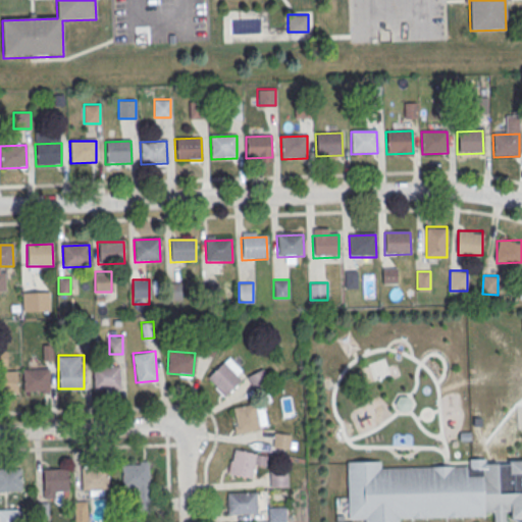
[(207,378),(224,396),(246,374),(228,356),(207,378)]
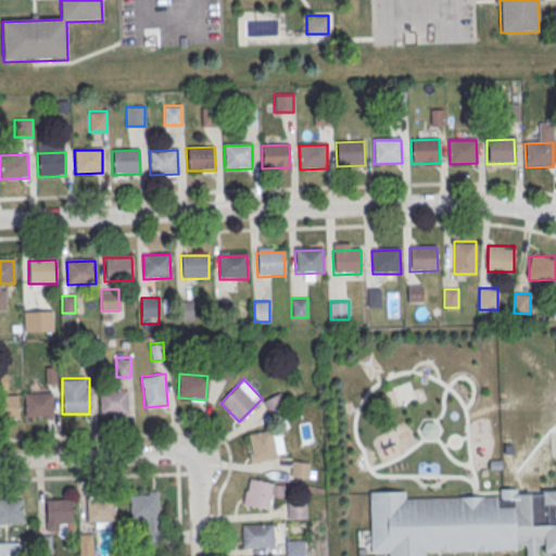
[(99,414),(128,414),(128,389),(99,389),(99,414)]
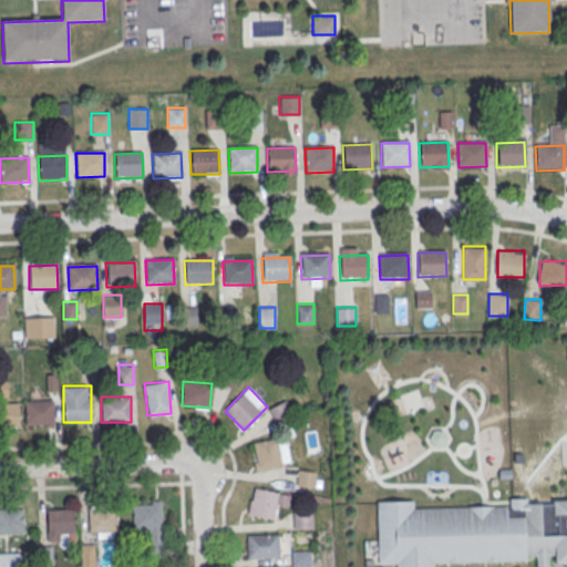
[(54,424),(54,400),(24,400),(24,424),(54,424)]
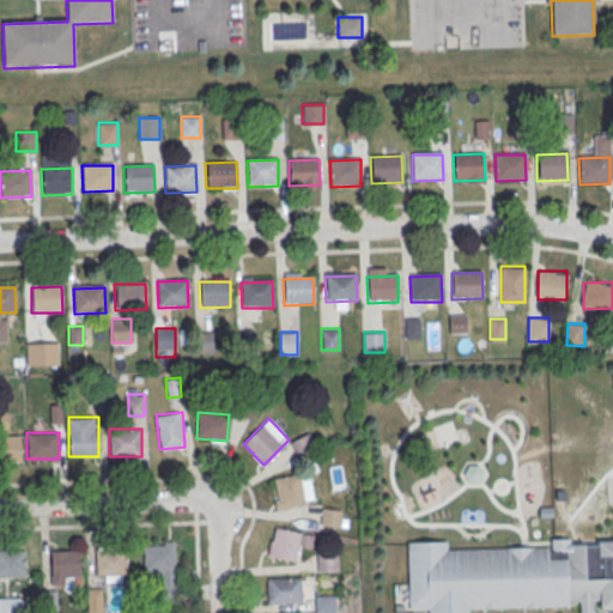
[(299,460),(317,449),(308,432),(290,443),(299,460)]
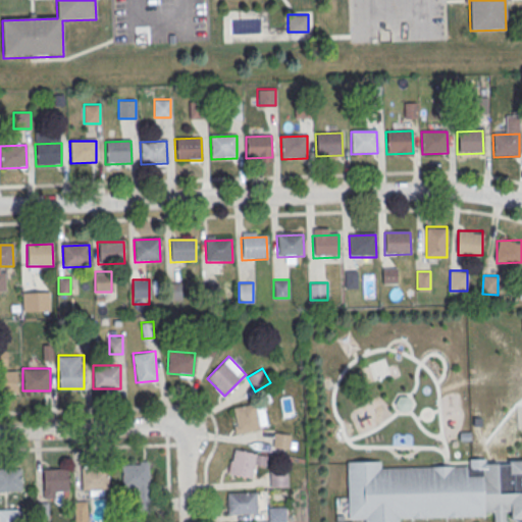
[(17,393),(17,370),(0,370),(0,393),(17,393)]
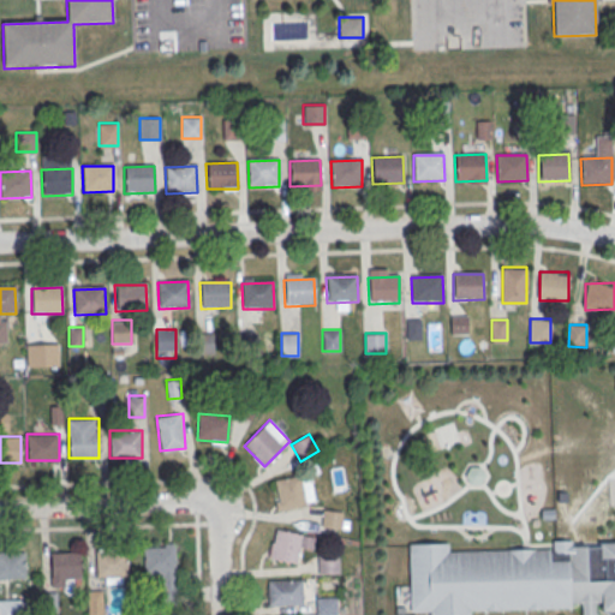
[(273,479),(276,509),(314,506),(310,475),(273,479)]
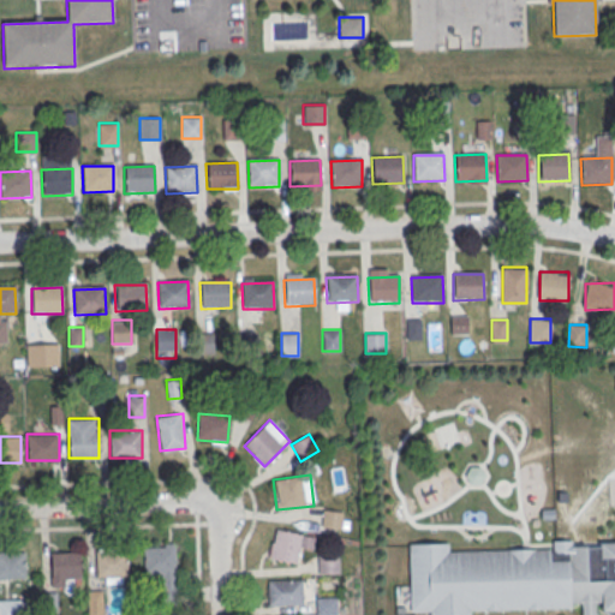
[(342,509),(323,509),(323,527),(342,527),(342,509)]
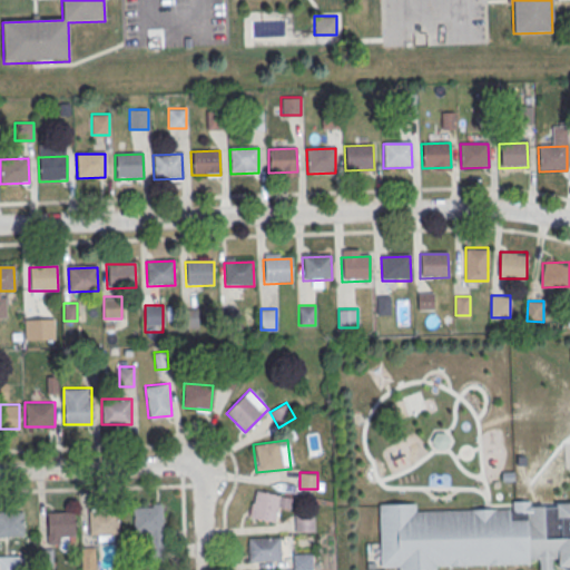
[(249,518),(275,522),(277,505),(290,508),(292,495),(254,490),(249,518)]
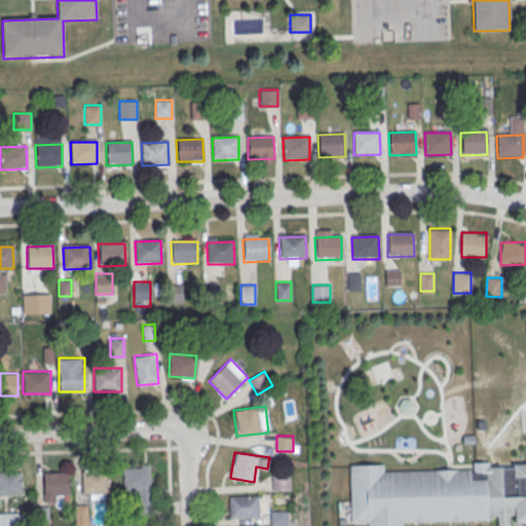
[(525,463),(489,465),(489,461),(474,462),(474,467),(384,472),(383,463),(349,465),(352,523),(368,522),(368,525),(399,525),(401,525),(401,523),(497,518),(497,525),(510,525),(525,524),(525,463)]
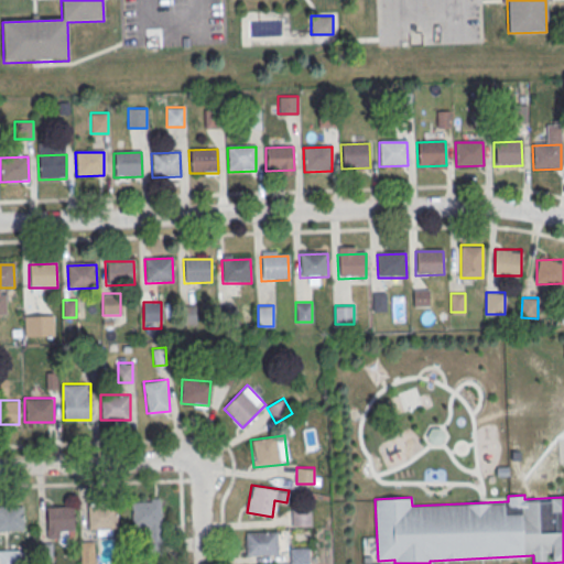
[(161,545),(161,499),(132,499),(132,529),(148,529),(148,545),(161,545)]
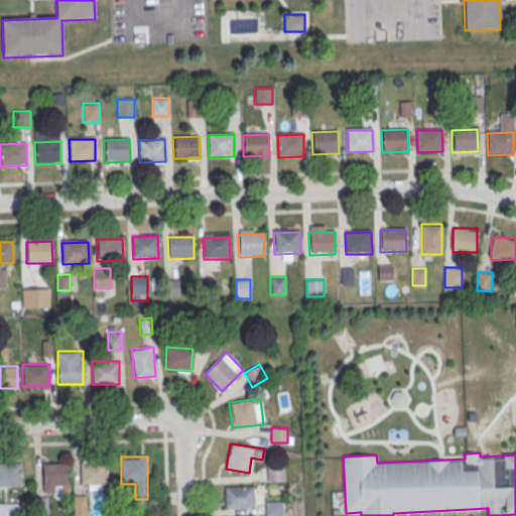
[(81,461),(81,488),(106,488),(106,461),(81,461)]
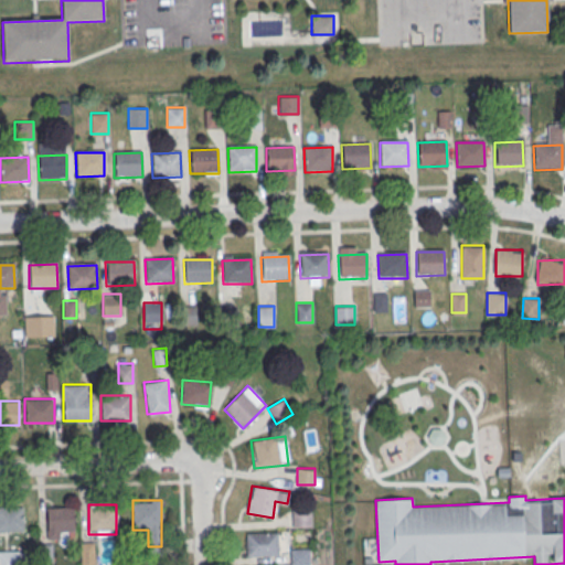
[(22,505),(0,505),(0,530),(22,531),(22,505)]
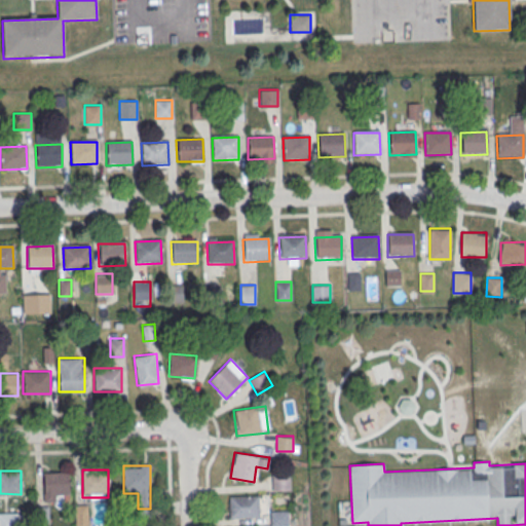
[(44,500),(69,500),(69,472),(44,472),(44,500)]
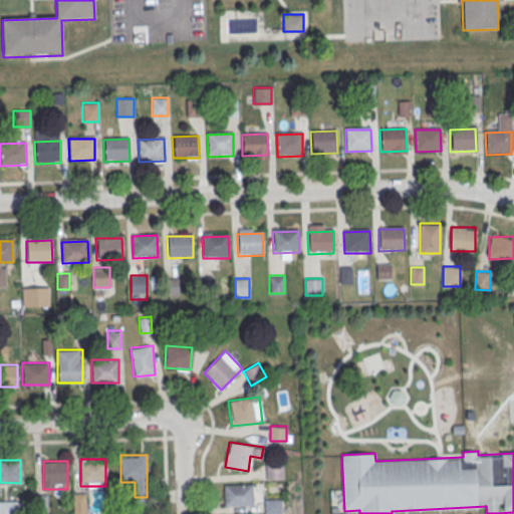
[(283,463),(266,463),(266,479),(283,479),(283,463)]
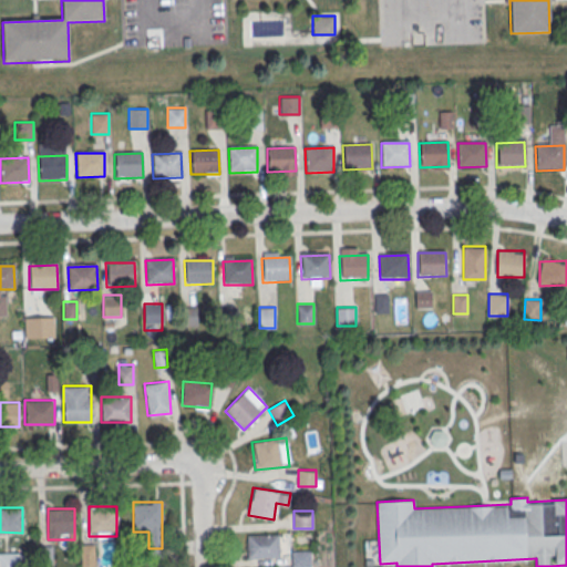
[(246,558),(278,558),(278,534),(246,534),(246,558)]
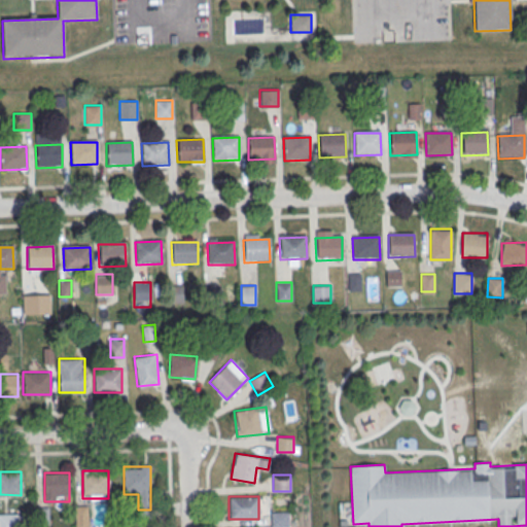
[(75,505),(74,526),(88,526),(88,505),(75,505)]
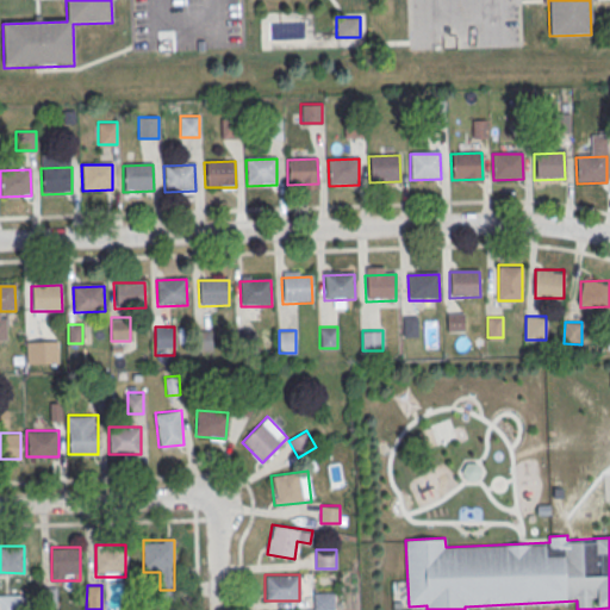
[(313,592),(313,609),(334,609),(334,591),(313,592)]
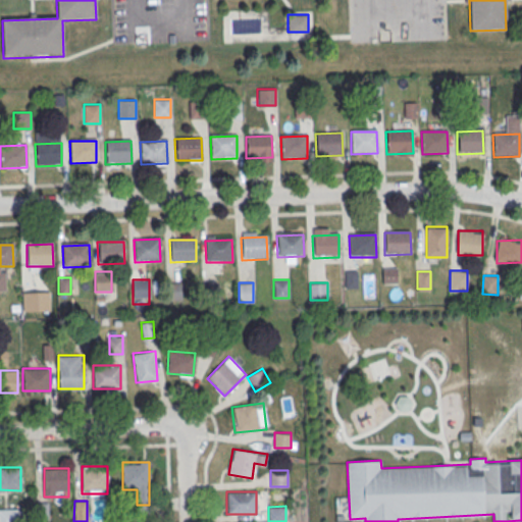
[(0,521),(20,521),(20,509),(0,509),(0,521)]
